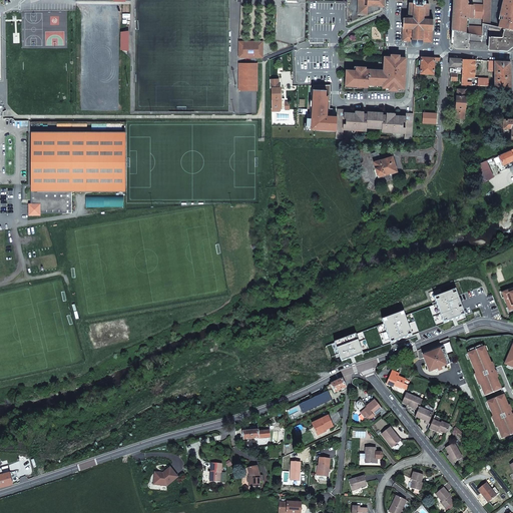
[(358,0),(358,14),(367,15),(368,6),(367,0),(358,0)]
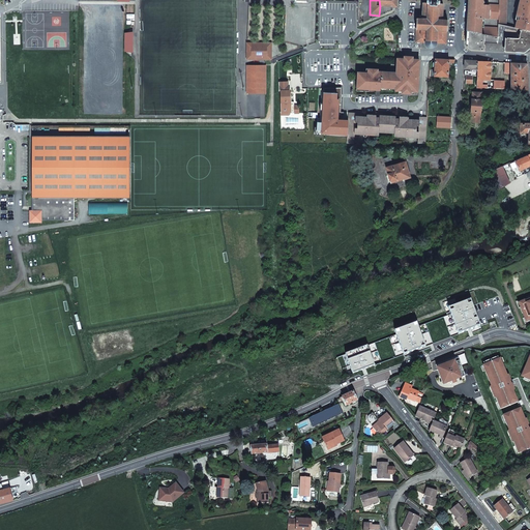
[(415,19),(414,30),(416,30),(416,42),(421,42),(424,42),(425,43),(425,45),(427,46),(429,48),(430,48),(432,48),(435,47),(435,46),(436,45),(437,42),(440,42),(440,43),(446,43),(447,31),(445,31),(446,20),(442,20),(443,4),(439,3),(439,1),(439,0),(437,0),(427,0),(427,2),(422,2),(422,19),(415,19)]
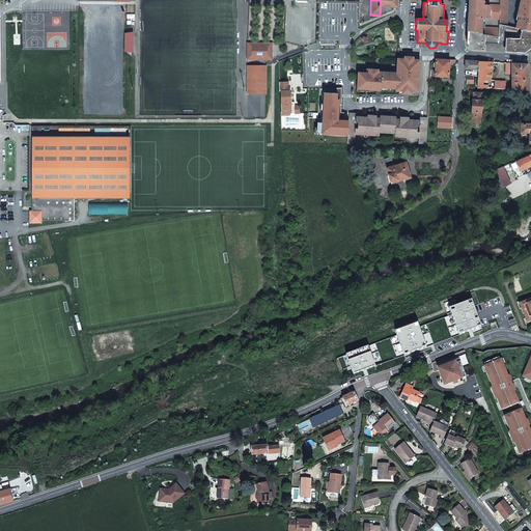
[(500,24),(499,28),(482,27),(482,23),(483,18),(500,19),(500,5),(483,4),(483,0),(469,0),(469,12),(469,17),(468,23),(468,30),(468,39),(469,39),(469,44),(469,46),(472,49),(485,50),(486,45),(485,44),(484,44),(485,42),(488,42),(488,43),(492,43),(492,44),(506,44),(505,52),(525,53),(529,49),(530,46),(530,30),(523,29),(518,28),(507,26),(500,24)]
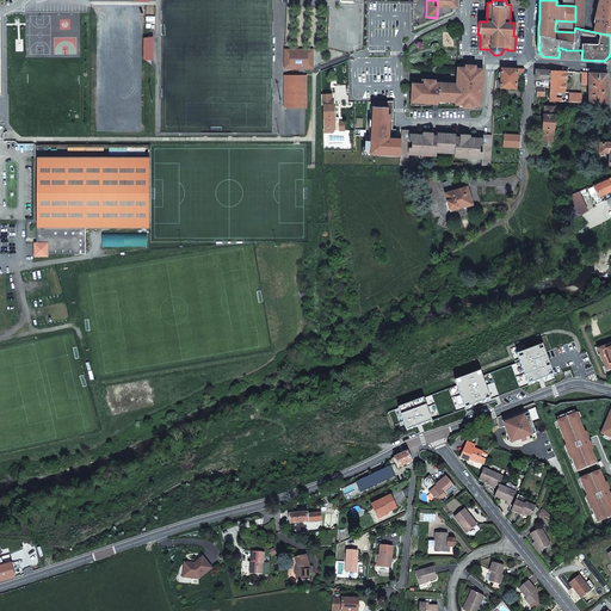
[(598,23),(610,25),(610,0),(599,0),(597,23),(598,23)]
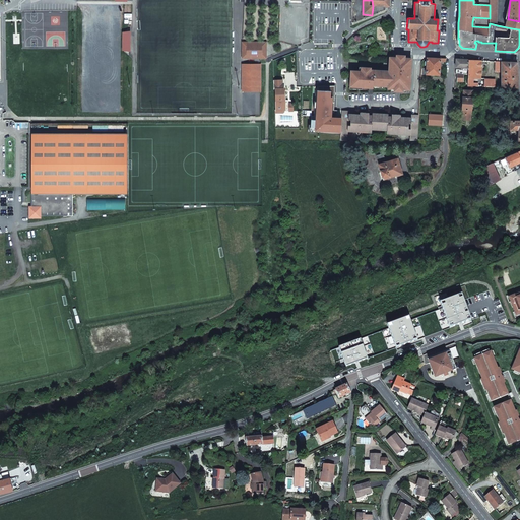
[(513,24),(519,25),(519,21),(509,19),(507,27),(512,28),(513,24)]
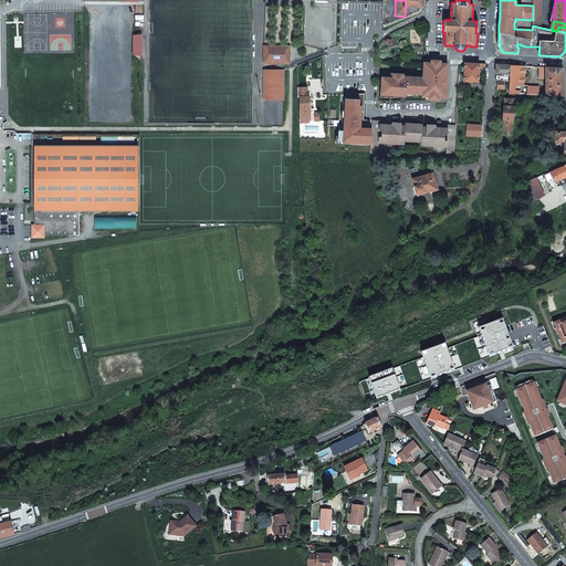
[(269,45),(264,45),(263,62),(282,63),(282,59),(284,59),(285,50),(269,50),(269,45)]
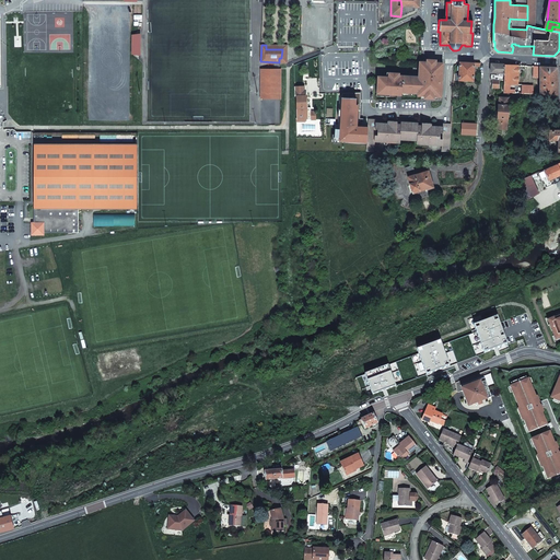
[(286,45),(266,45),(266,49),(282,49),(281,58),(279,58),(279,62),(286,62),(286,45)]
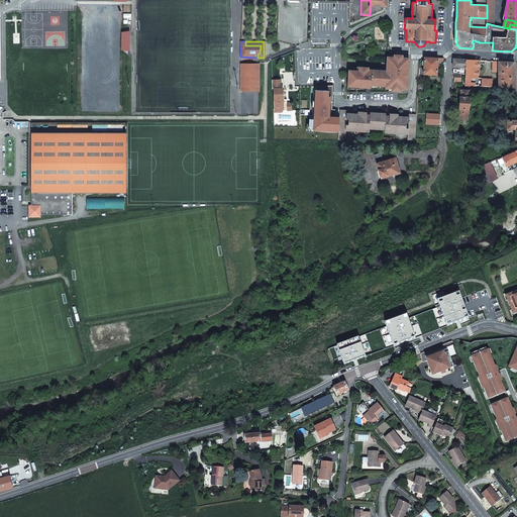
[(407,89),(409,59),(402,58),(398,62),(395,58),(388,57),(388,61),(388,62),(387,71),(369,70),(369,68),(359,67),(359,71),(349,71),(348,85),(351,85),(351,86),(368,87),(368,84),(371,84),(386,84),(386,88),(392,88),(401,89),(407,89)]
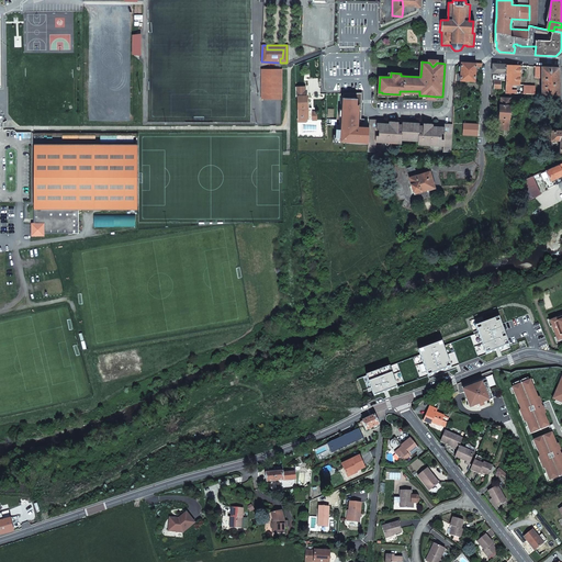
[(457,74),(456,80),(475,82),(476,67),(476,63),(461,62),(461,66),(459,66),(459,70),(461,70),(460,74),(457,74)]
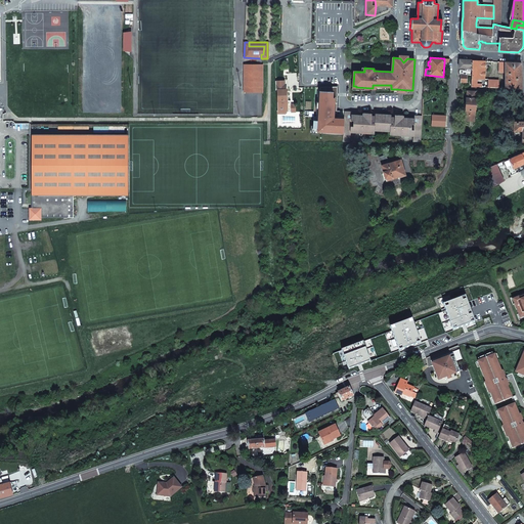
[(460,59),(460,68),(459,74),(462,75),(467,75),(472,75),(472,70),(472,69),(473,60),(460,59)]
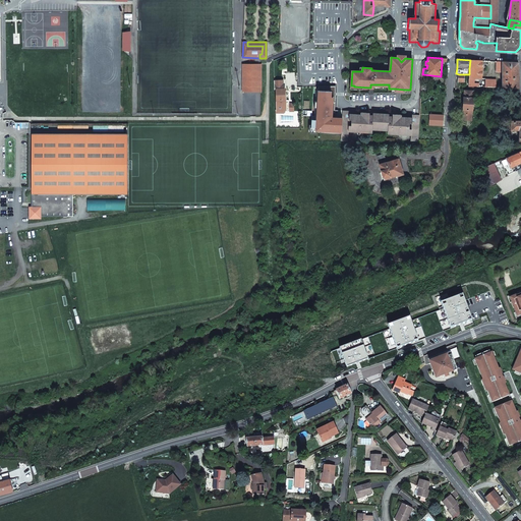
[(474,87),(475,78),(481,79),(482,61),(470,60),(469,68),(469,69),(469,74),(469,85),(474,87)]
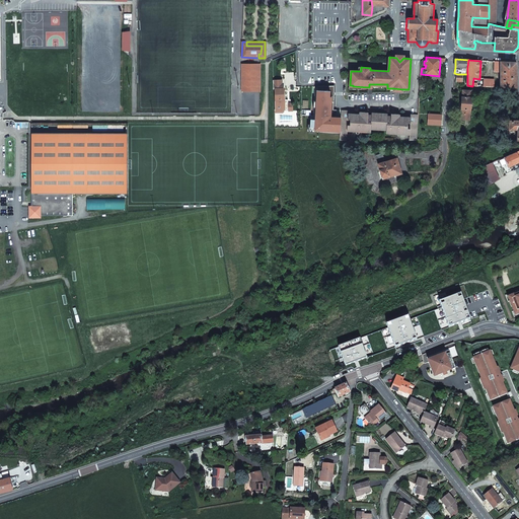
[(501,72),(501,87),(517,88),(516,63),(500,62),(501,72)]
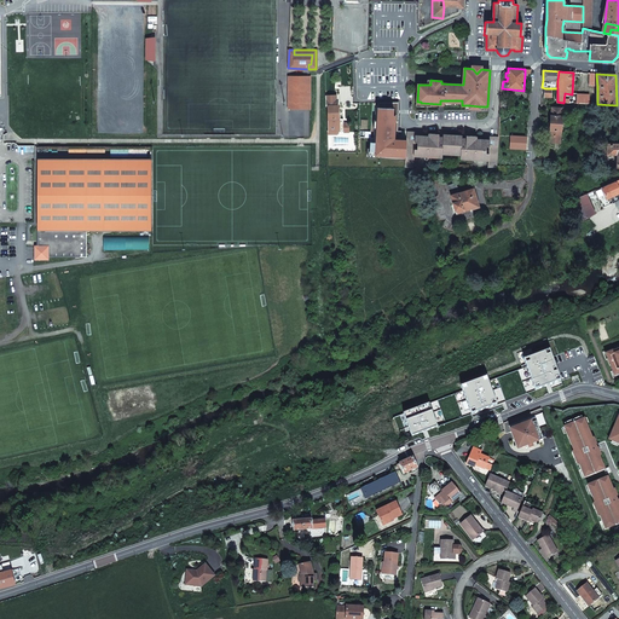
[(289,80),(289,109),(310,109),(310,76),(294,76),(294,80),(289,80)]
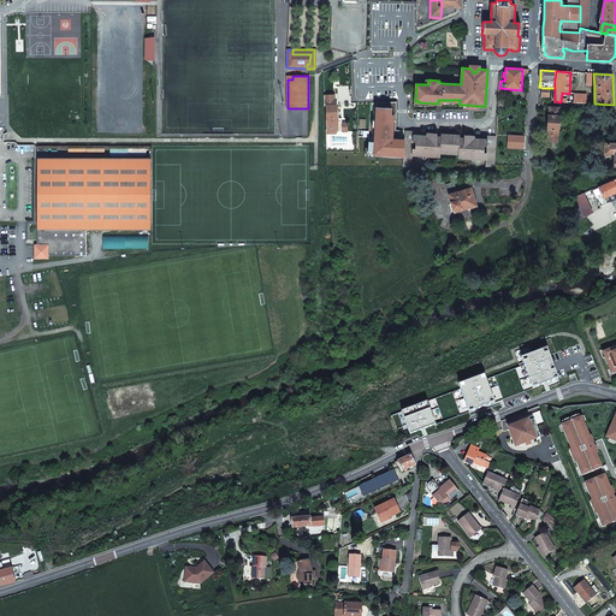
[(574,94),(574,102),(586,104),(586,94),(574,94)]
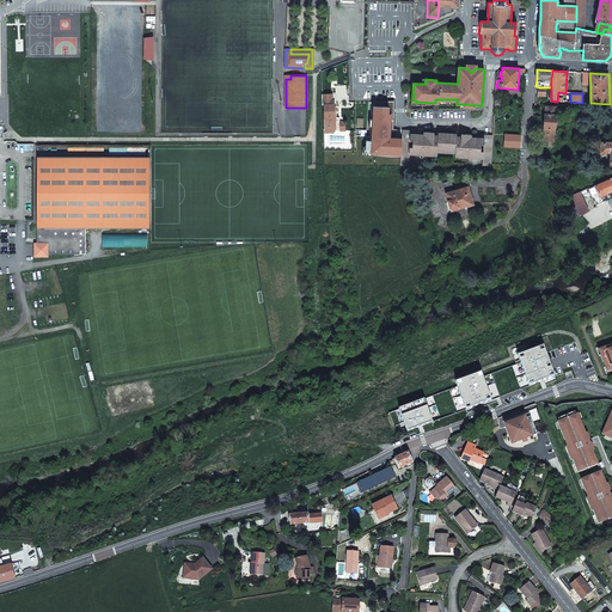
[(324,105),(325,129),(323,129),(323,133),(334,133),(336,132),(336,130),(336,129),(335,128),(340,128),(340,122),(340,117),(335,117),(335,104),(332,104),(332,97),(326,96),(320,97),(322,105),(324,105)]
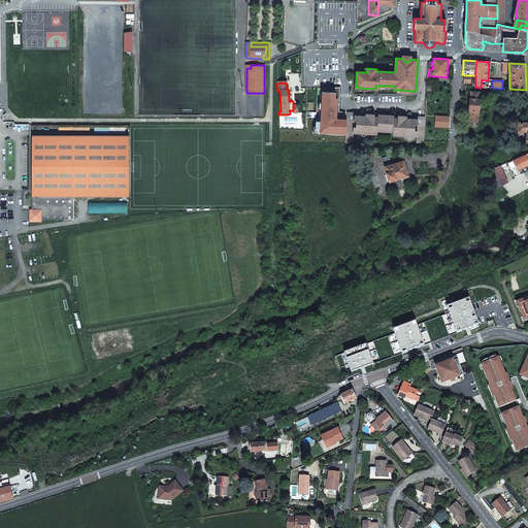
[(339,87),(322,87),(319,118),(315,118),(314,132),(319,133),(319,134),(345,135),(348,111),(342,111),(339,111),(340,103),(339,87)]
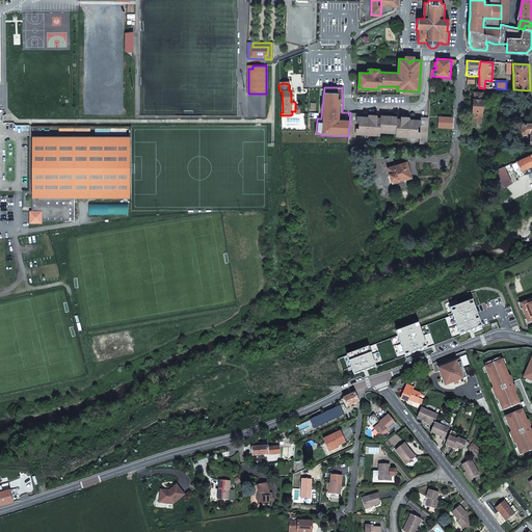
[(474,91),(474,100),(473,112),(474,112),(473,122),(481,123),(482,112),(483,100),(483,92),(474,91)]
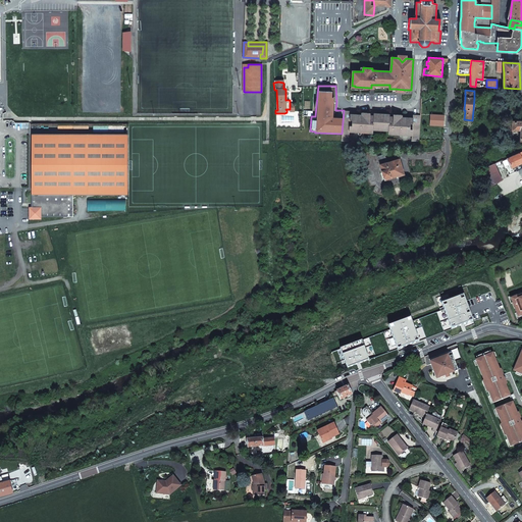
[(342,134),(342,141),(349,141),(350,132),(351,114),(351,111),(344,110),(342,134)]
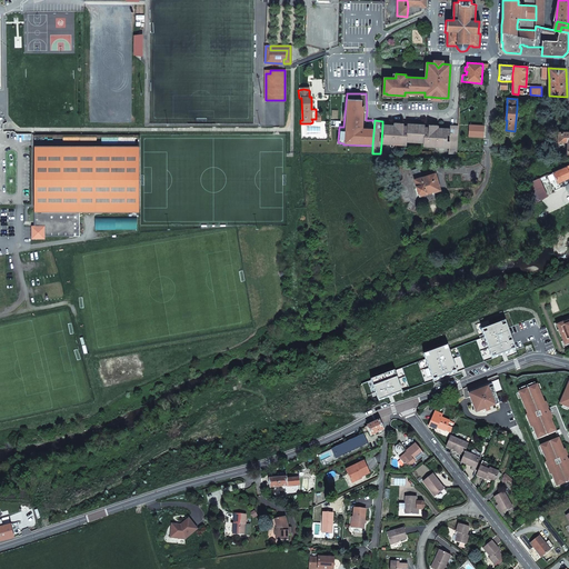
[(415,141),(416,125),(408,123),(408,127),(403,126),(403,123),(395,122),(395,126),(390,126),(389,143),(407,145),(407,141),(415,141)]
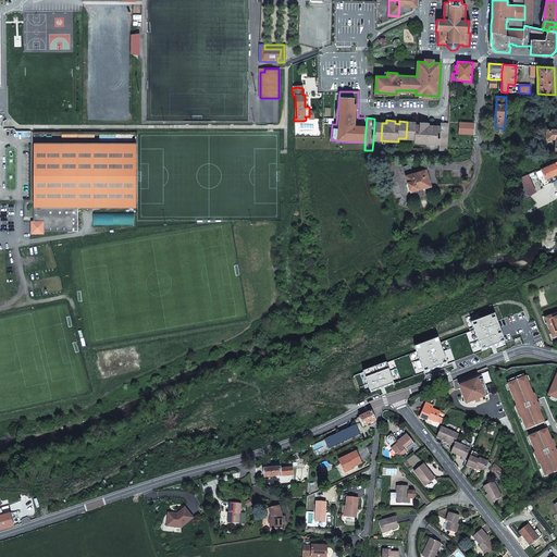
[(373,140),(381,140),(382,123),(374,122),(373,140)]
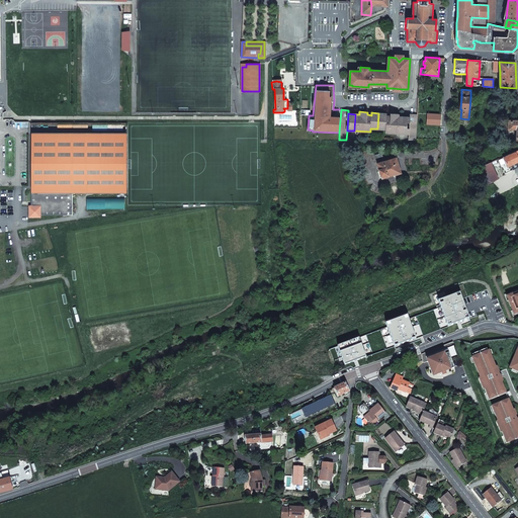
[(386,113),(378,113),(377,128),(385,130),(385,133),(401,134),(402,116),(399,115),(399,114),(391,113),(391,116),(386,116),(386,113)]
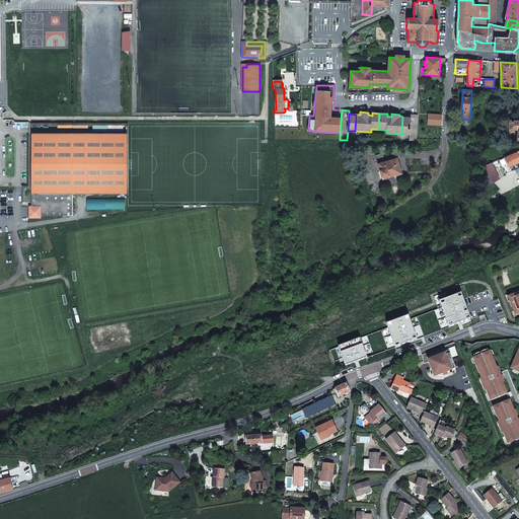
[(429,114),(428,125),(441,125),(442,115),(429,114)]
